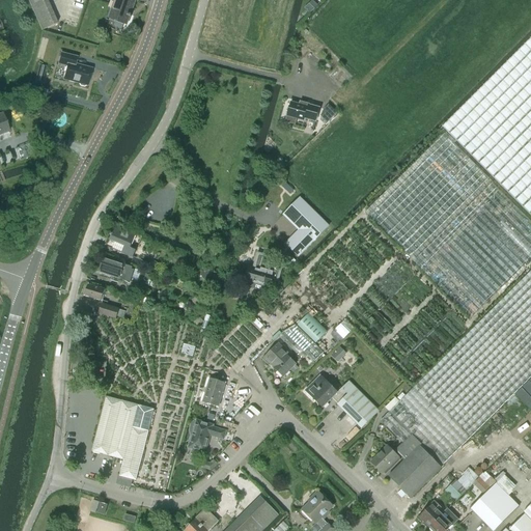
[(27,0),(42,31),(57,24),(46,0),(27,0)]
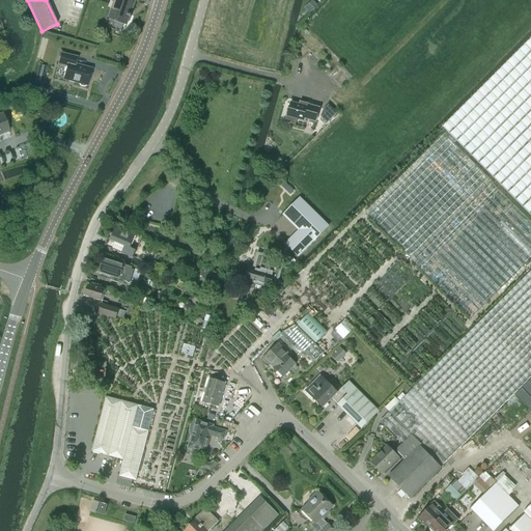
[(115,0),(109,19),(116,21),(114,27),(122,29),(123,24),(124,24),(127,25),(128,24),(127,24),(129,17),(131,17),(132,16),(130,15),(134,0),(115,0)]
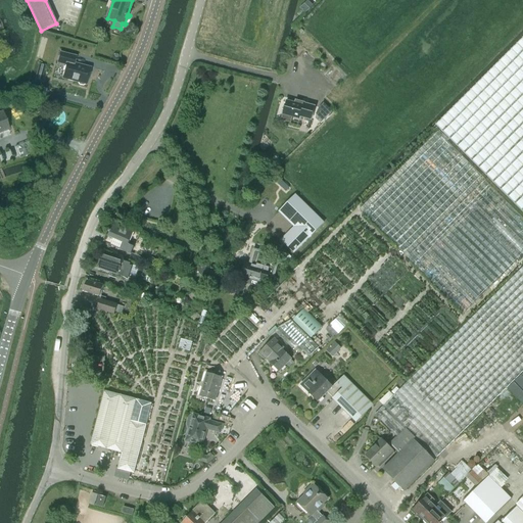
[(522,38),(436,126),(449,138),(522,212),(522,38)]
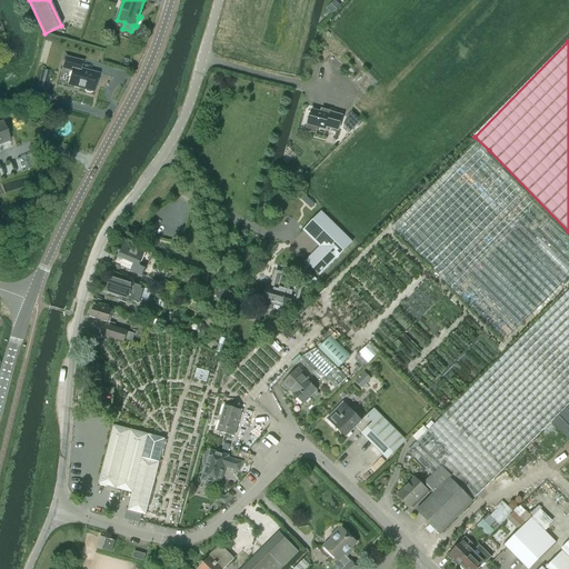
[(66,57),(62,69),(71,71),(68,86),(85,90),(86,92),(90,93),(92,92),(93,92),(99,75),(80,69),(82,61),(66,57)]
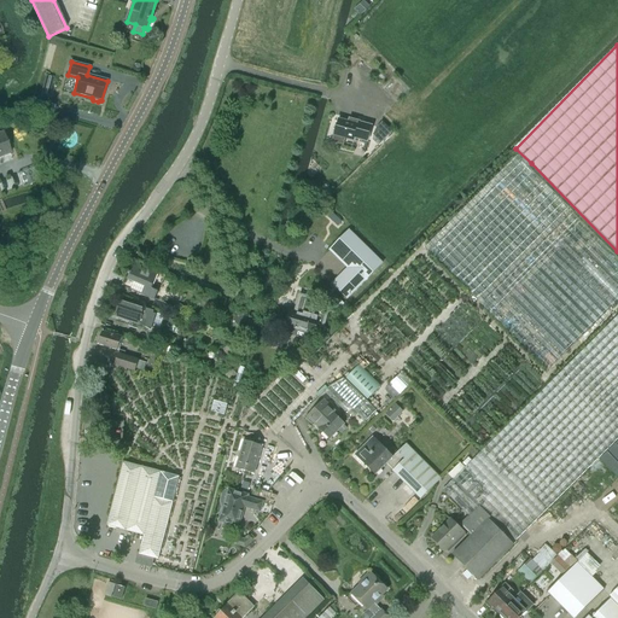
[(334,135),(336,135),(333,143),(344,145),(347,138),(355,140),(355,138),(368,141),(373,126),(350,120),(349,123),(338,120),(334,135)]
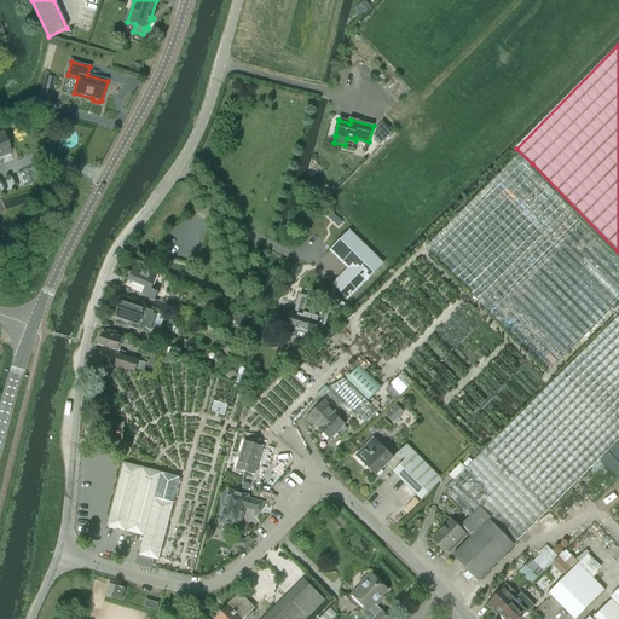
[(374,136),(382,144),(393,132),(382,122),(377,127),(374,136)]
